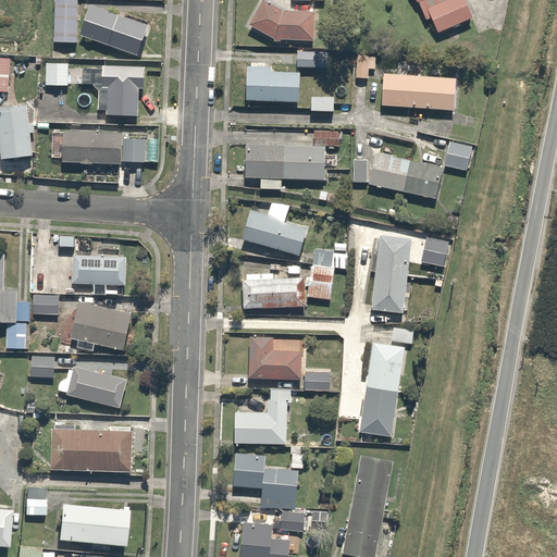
[(75,40),(75,0),(54,0),(53,39),(75,40)]
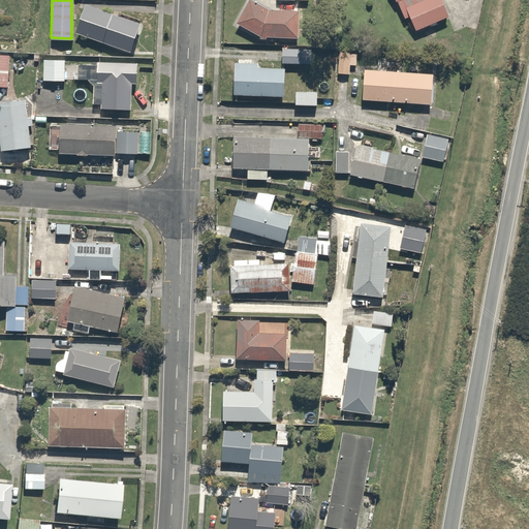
[(269,10),(252,0),(249,0),(235,23),(260,38),(299,40),(301,11),(269,10)]
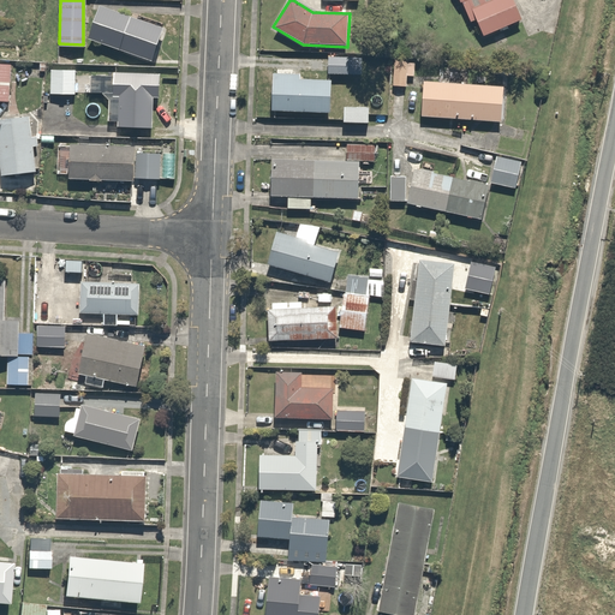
[(463,0),(471,21),(476,19),(483,36),(523,22),(514,0),(463,0)]
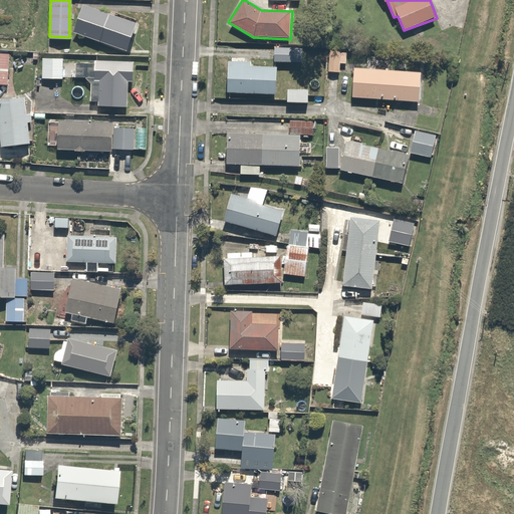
[(137,25),(83,5),(73,33),(126,52),(137,25)]
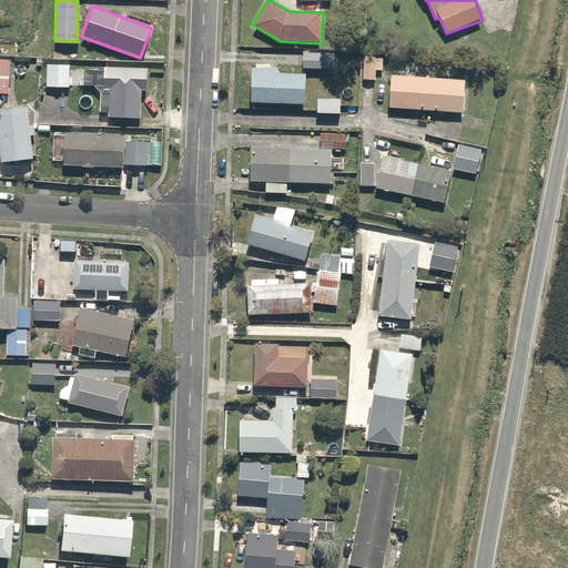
[(10,57),(0,56),(0,92),(8,93),(10,57)]
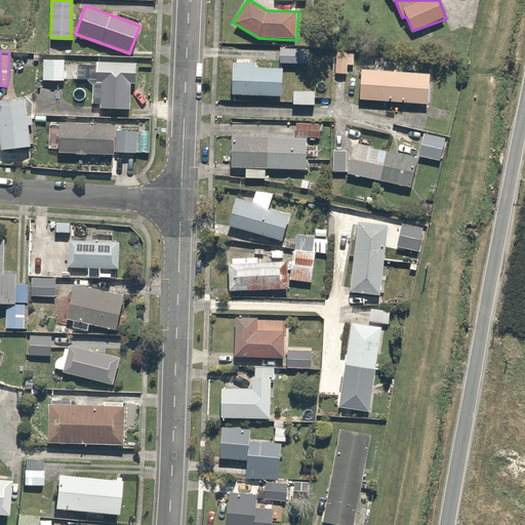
[(347,52),(332,51),(331,71),(346,72),(347,52)]
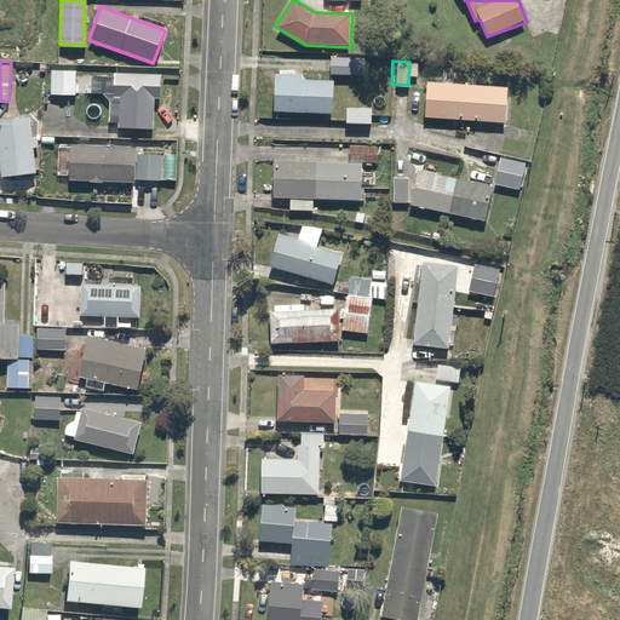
[(468,65),(449,64),(448,76),(466,79),(468,65)]
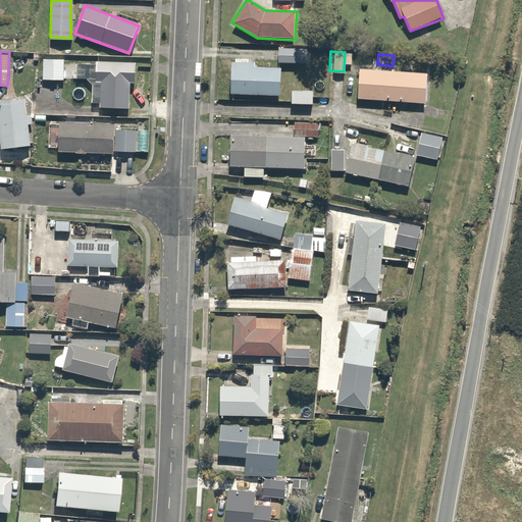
[(64,58),(43,57),(42,77),(63,77),(64,58)]
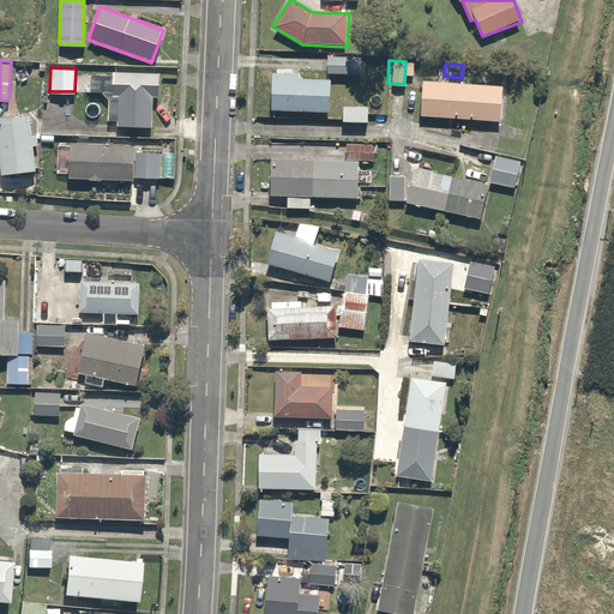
[(301,74),(272,72),(270,110),(330,114),(332,80),(300,78),(301,74)]
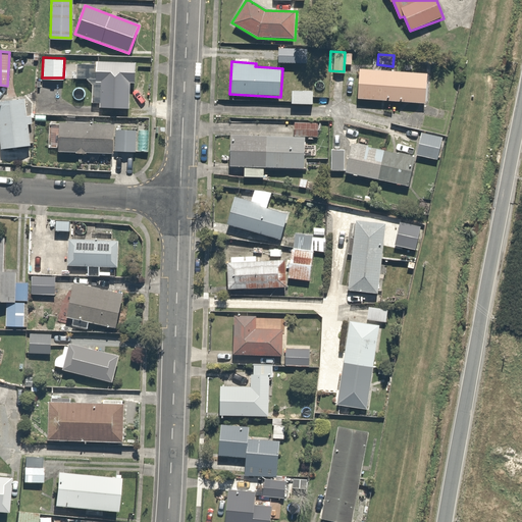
[(99,83),(99,109),(129,110),(131,84),(135,84),(135,63),(95,62),(94,83),(99,83)]
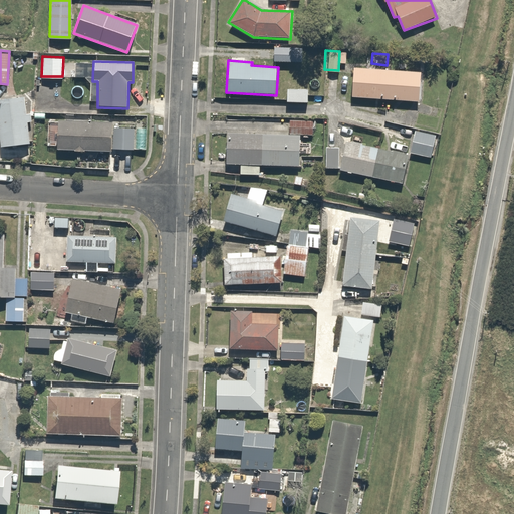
[(421,73),(353,68),(351,97),(419,102),(421,73)]
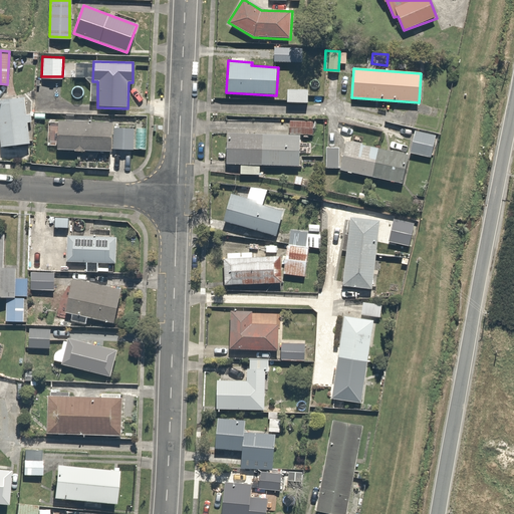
[(308,87),(286,87),(286,102),(308,102),(308,87)]
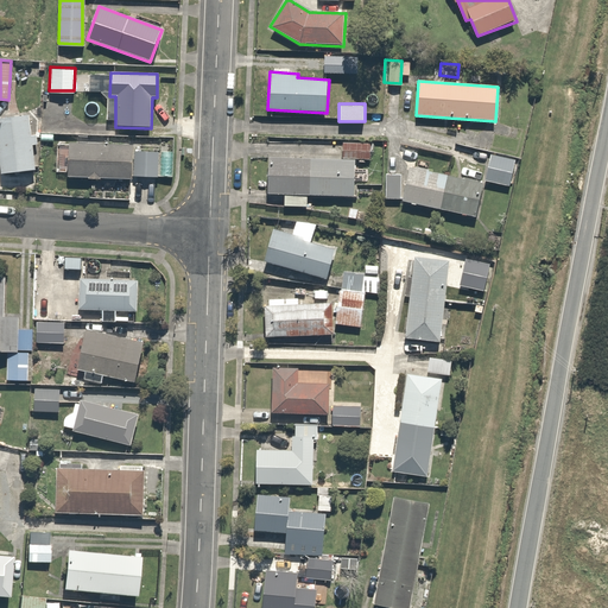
[(30,115),(0,119),(0,172),(1,177),(36,171),(31,145),(39,144),(38,134),(32,134),(30,115)]
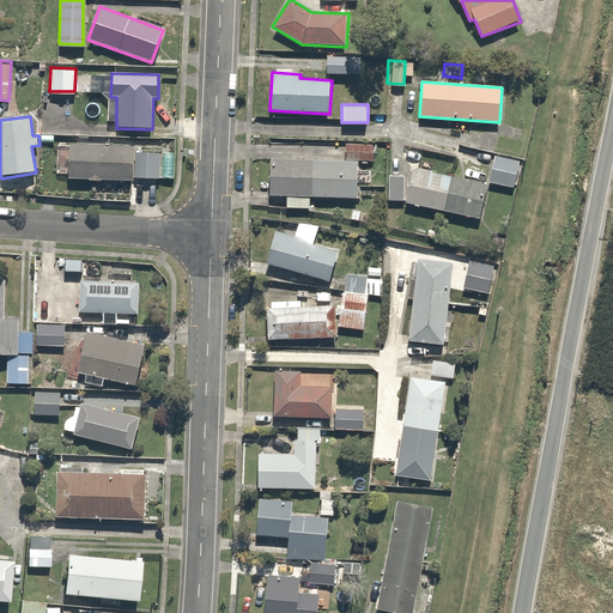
[(133,181),(134,145),(70,144),(68,178),(133,181)]
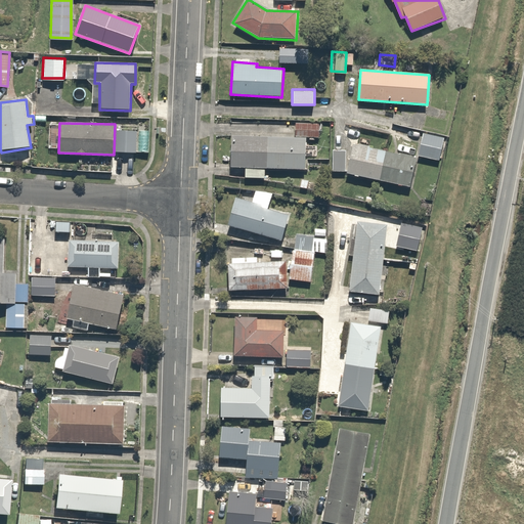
[(136,129),(116,128),(115,150),(135,150),(136,129)]
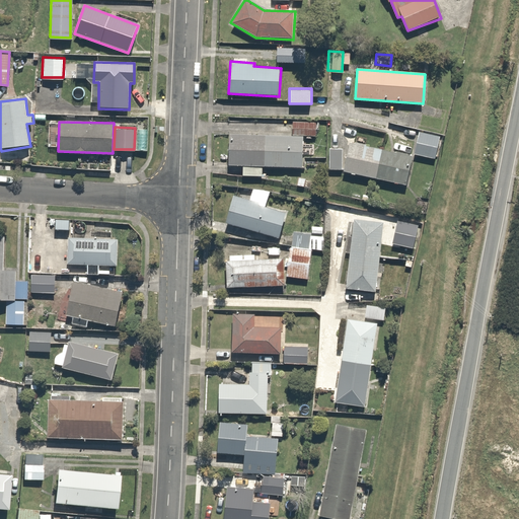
[(438,133),(419,129),(414,152),(434,156),(438,133)]
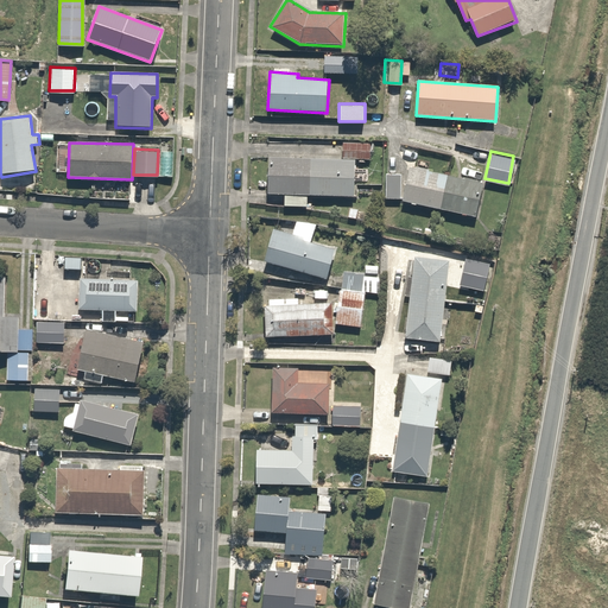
[(310,195),(311,159),(268,157),(267,194),(310,195)]
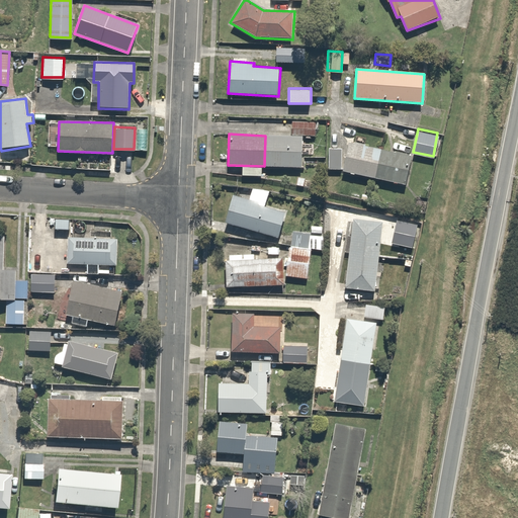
[(301,137),(265,136),(264,166),(300,167),(301,137)]
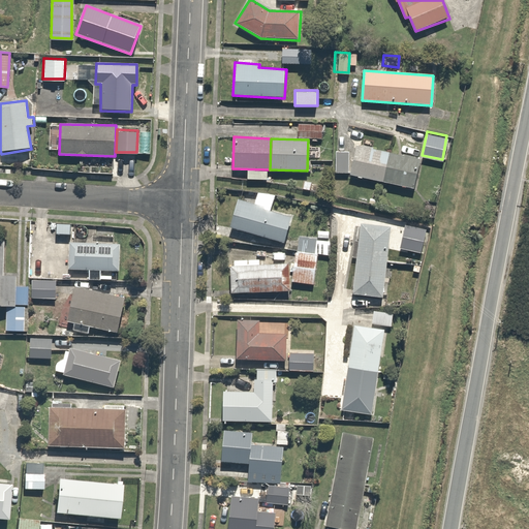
[(421,158),(355,144),(349,175),(413,189),(421,158)]
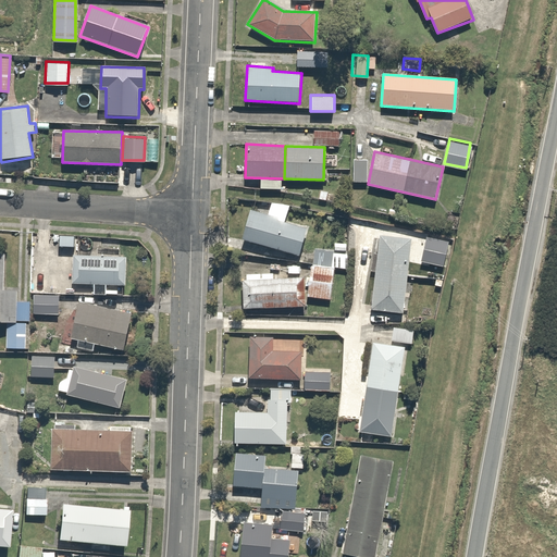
[(367,160),(354,159),(353,180),(366,181),(367,160)]
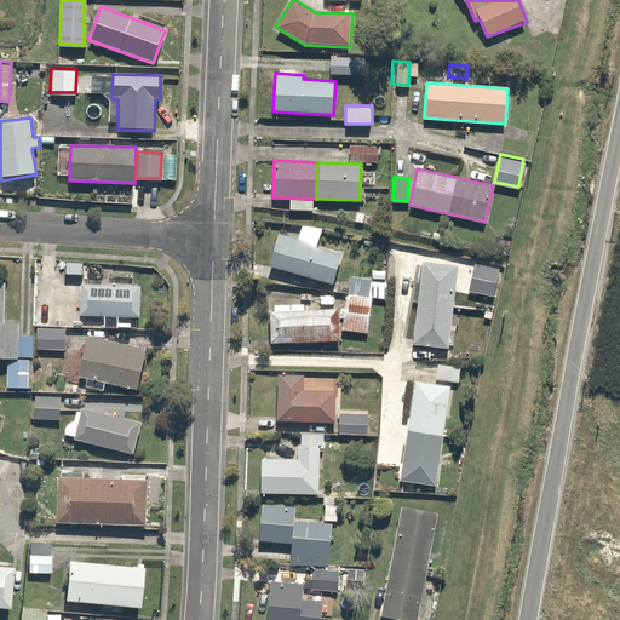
[(343,254),(280,235),(270,265),(333,285),(343,254)]
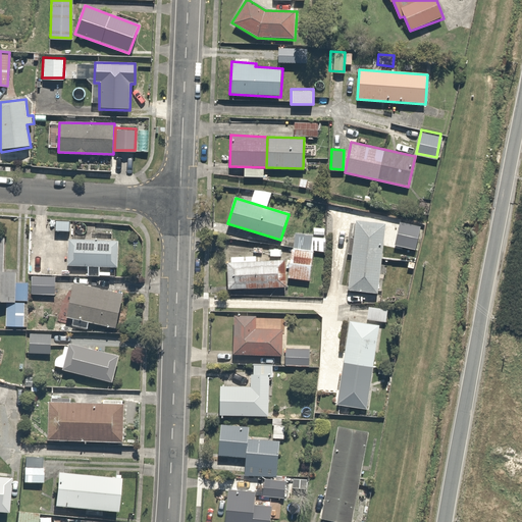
[(424,225),(399,220),(394,243),(419,248),(424,225)]
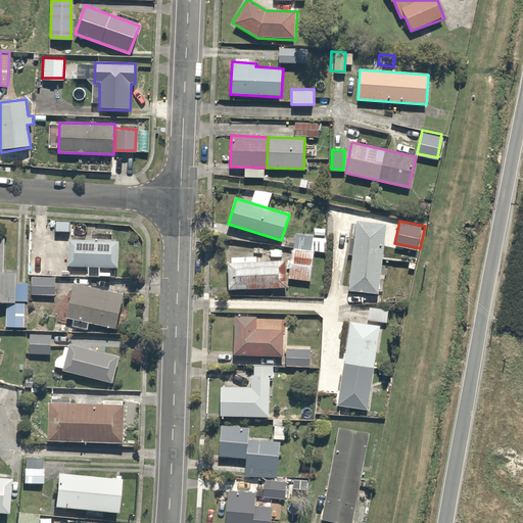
[(357,222),(347,291),(378,295),(387,226),(357,222)]
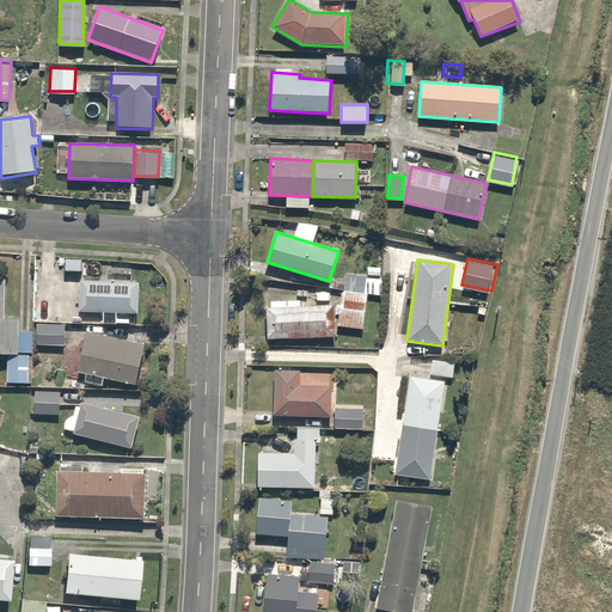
[(371,276),(343,273),(336,324),(363,328),(371,276)]
